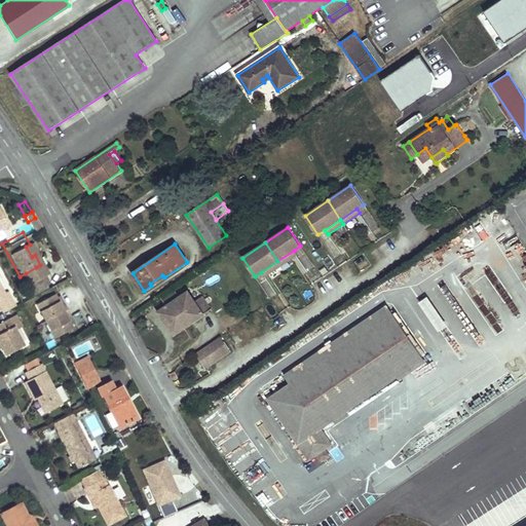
[(35,255),(30,245),(26,247),(32,257),(35,255)]
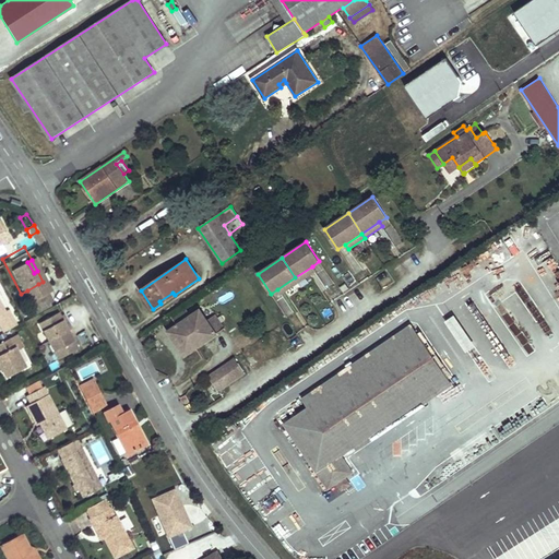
[(312,266),(295,277),(298,282),(316,271),(312,266)]
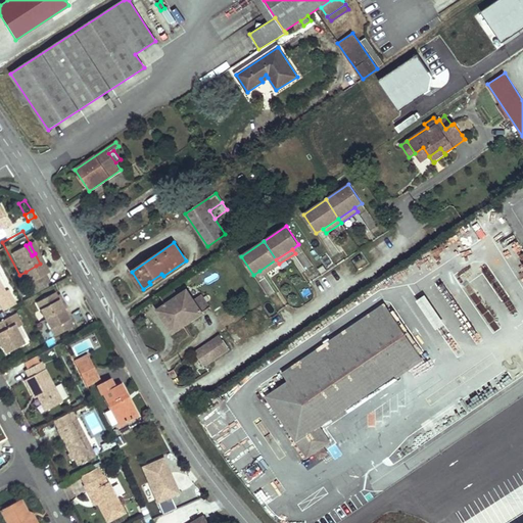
[(279,264),(276,259),(259,271),(263,275),(279,264)]
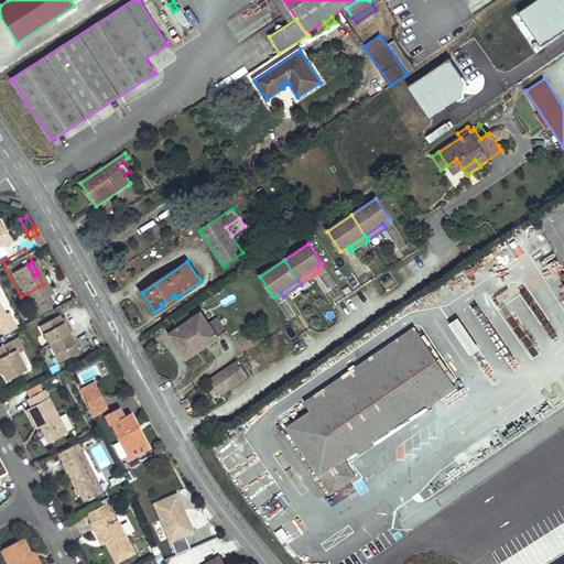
[(31,299),(42,293),(39,286),(28,293),(31,299)]
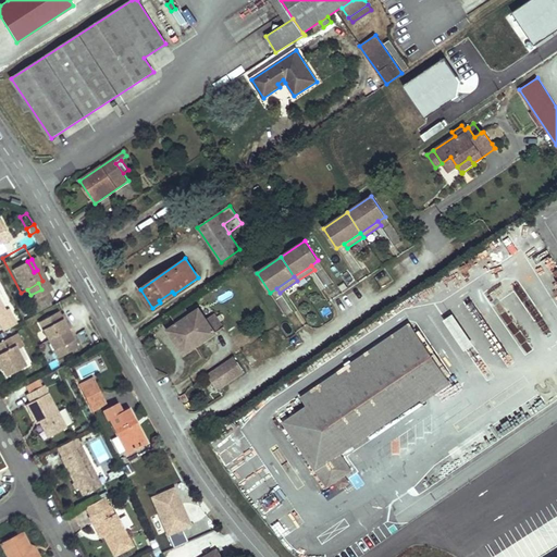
[(159,300),(160,302),(174,294),(172,292),(159,300)]
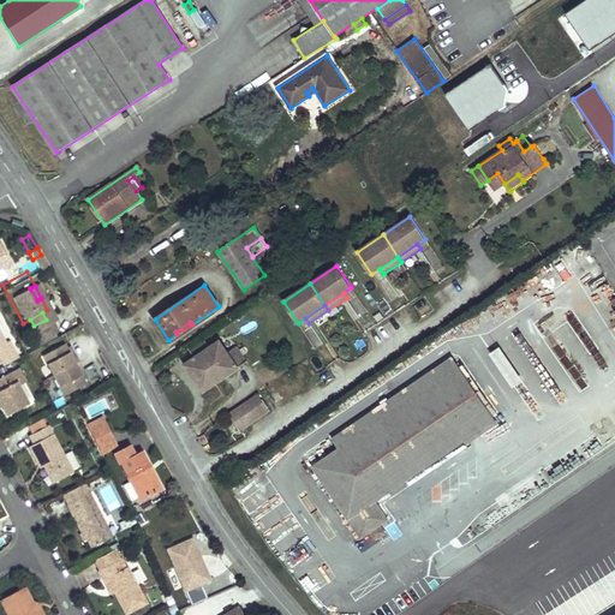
[(53,382),(73,370),(71,364),(67,358),(72,356),(64,340),(59,342),(55,338),(53,332),(31,344),(53,382)]
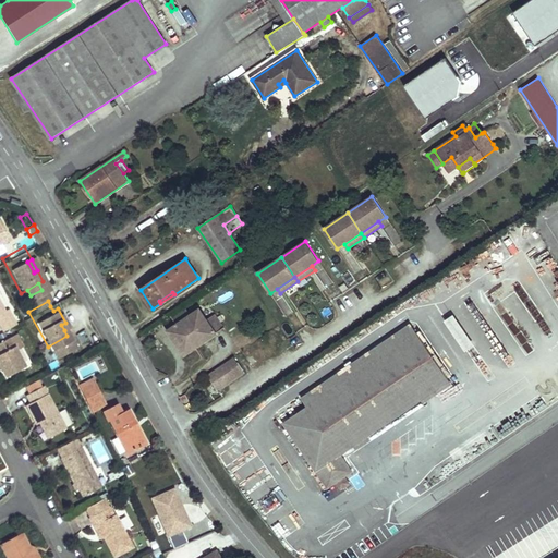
[(178,325),(169,330),(176,340),(178,338),(187,353),(225,328),(216,314),(206,320),(199,310),(191,316),(184,306),(171,316),(178,325)]
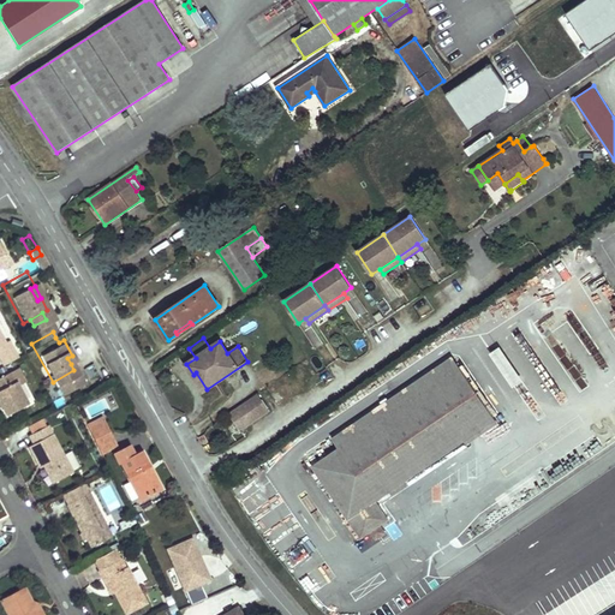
[(339,449),(459,366),(452,357),(332,439),(339,449)]
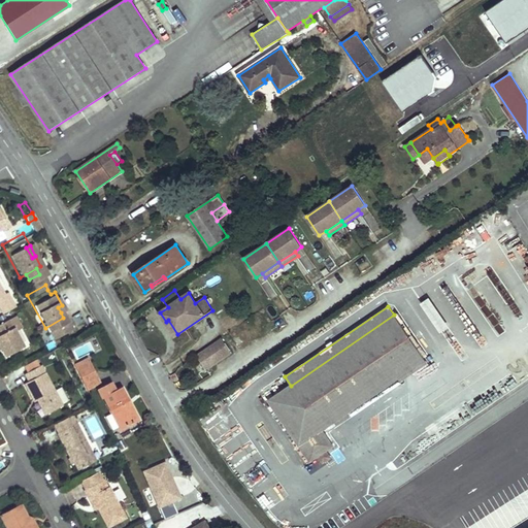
[(5,307),(0,309),(0,320),(3,319),(4,321),(10,319),(5,307)]
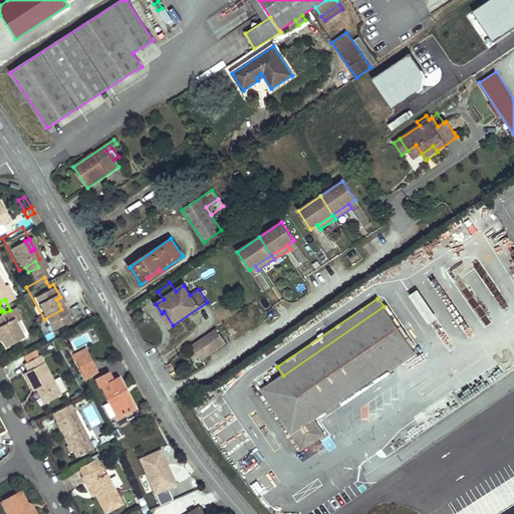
[(261,391),(302,450),(310,444),(317,439),(324,434),(314,419),(414,350),(383,306),(283,375),(261,391)]
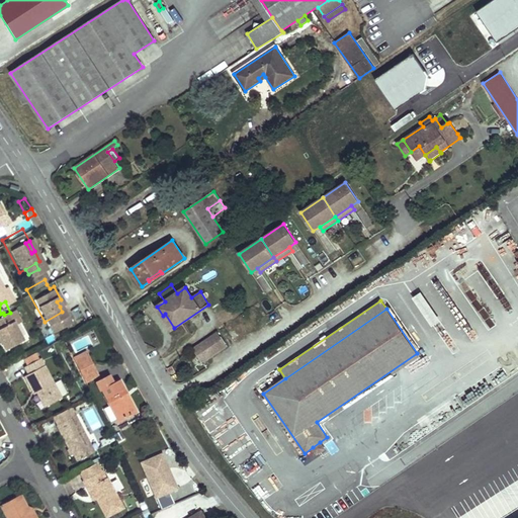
[(4,315),(3,313),(0,314),(0,338),(13,332),(4,315)]
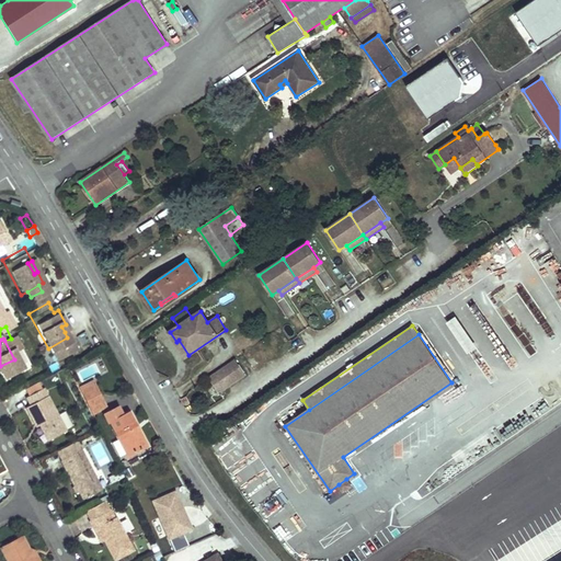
[(176,342),(186,356),(189,355),(179,340),(176,342)]
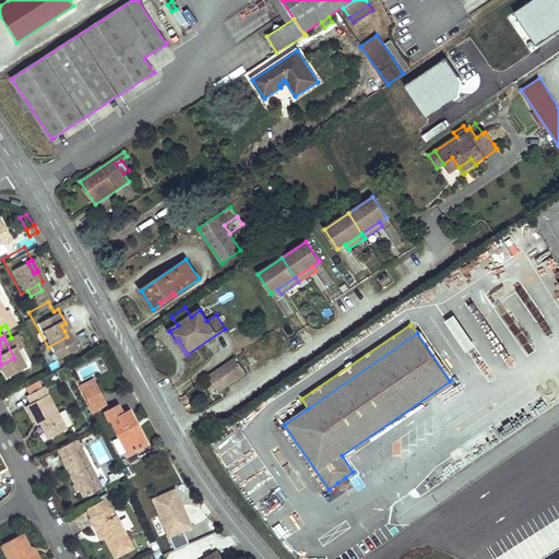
[(235,358),(209,377),(217,391),(244,372),(235,358)]
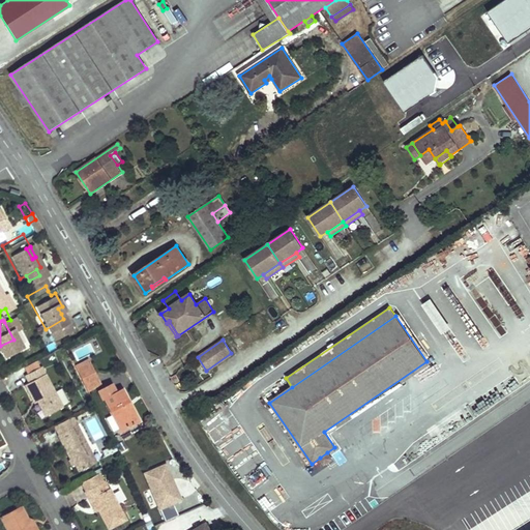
[(29,361),(24,353),(10,360),(15,369),(29,361)]
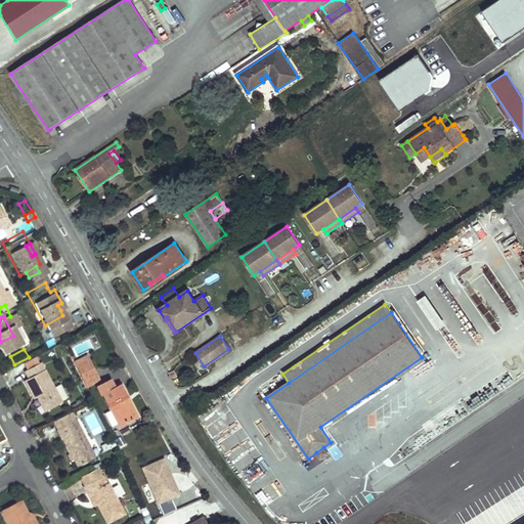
[(33,404),(51,394),(31,356),(29,357),(14,364),(12,365),(16,374),(13,376),(19,389),(24,387),(26,391),(33,404)]
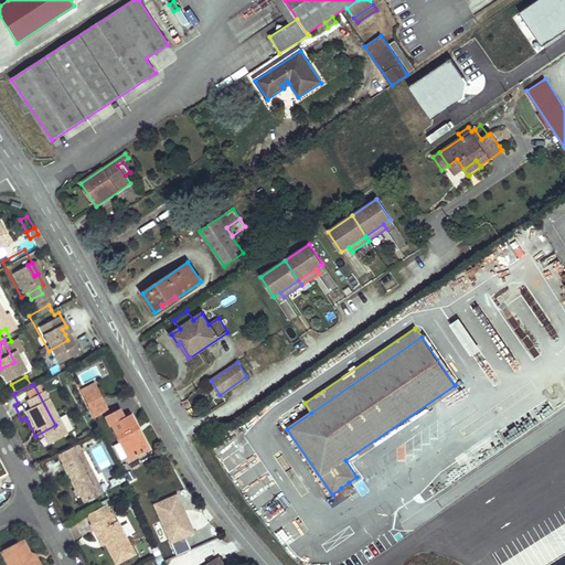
[(78,401),(87,417),(95,414),(89,401),(97,397),(95,393),(78,401)]
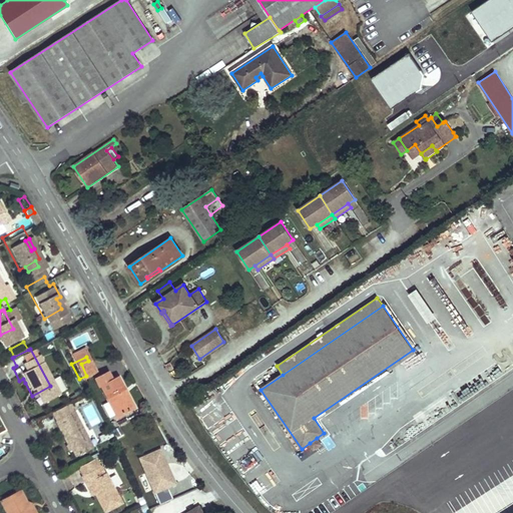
[(81,364),(86,376),(93,372),(88,361),(81,364)]
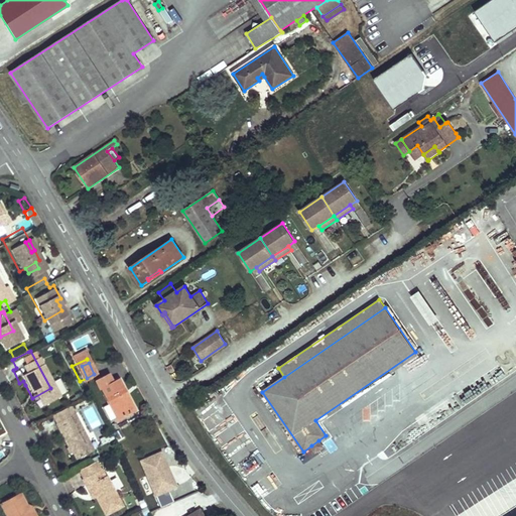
[(87,378),(106,414),(126,404),(110,373),(104,376),(102,371),(94,374),(87,378)]
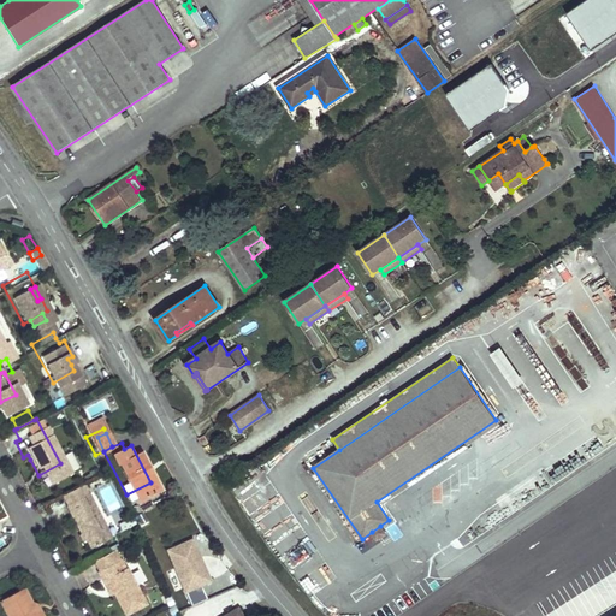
[(78,535),(100,525),(77,480),(52,495),(67,523),(71,522),(73,527),(78,535)]
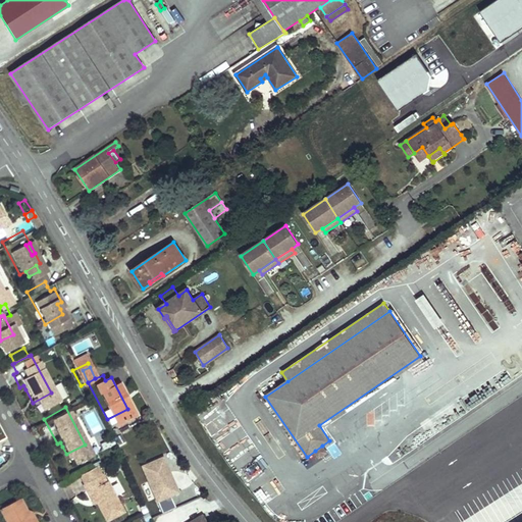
[(322,446),(315,451),(319,458),(326,453),(322,446)]
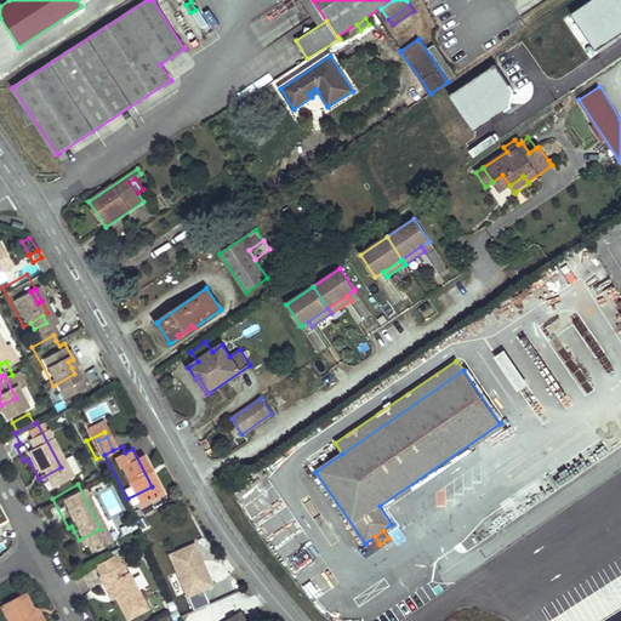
[(184,535),(159,547),(178,588),(204,576),(199,568),(197,569),(189,554),(193,553),(184,535)]
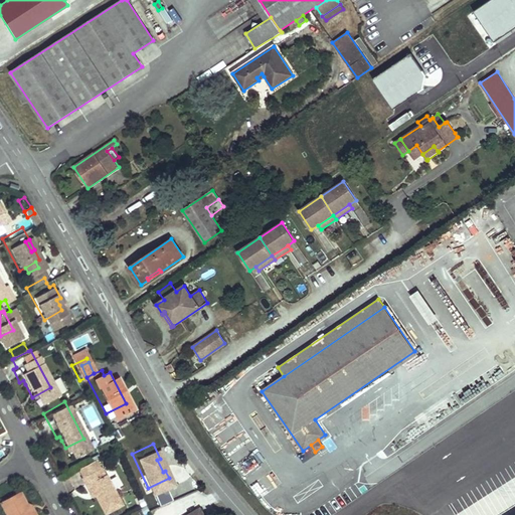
[(91,459),(87,451),(69,460),(73,468),(91,459)]
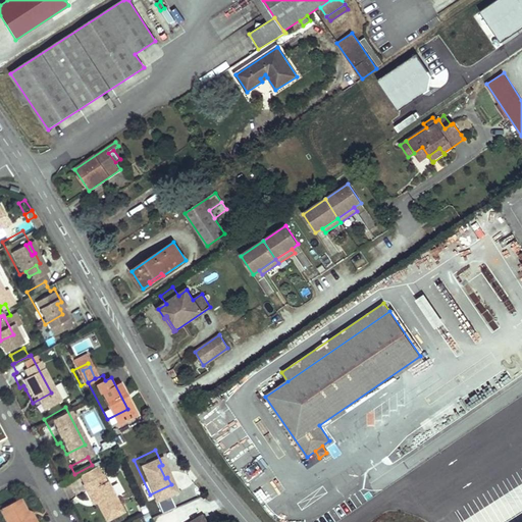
[(115,503),(99,472),(97,473),(92,465),(74,474),(80,483),(84,481),(90,491),(101,511),(115,503)]
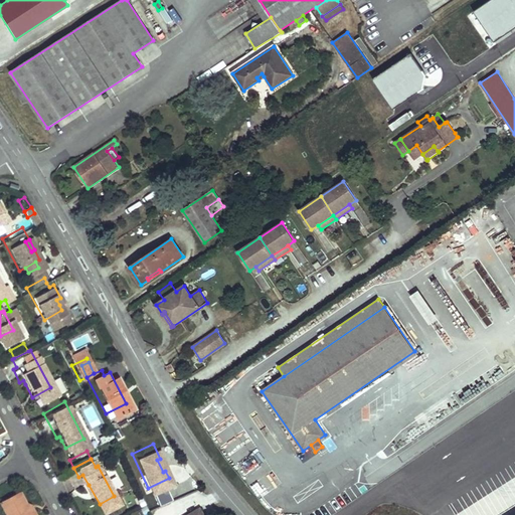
[(165,471),(160,459),(157,460),(163,472),(165,471)]
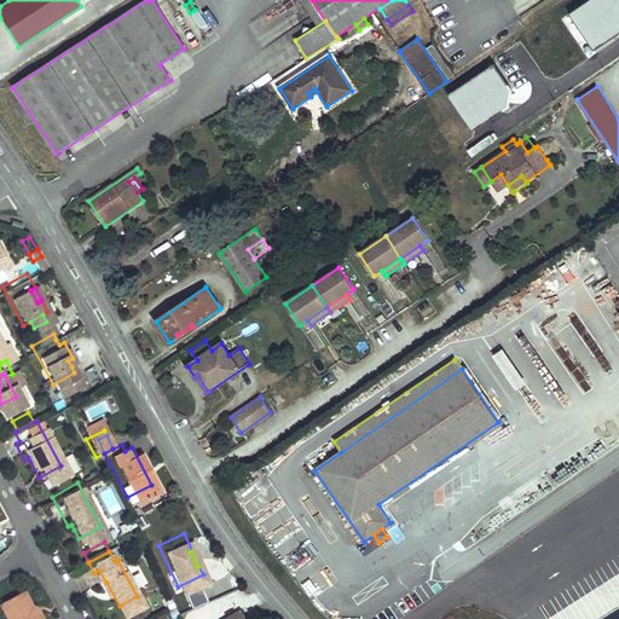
[(102,585),(106,583),(99,571),(94,573),(102,585)]
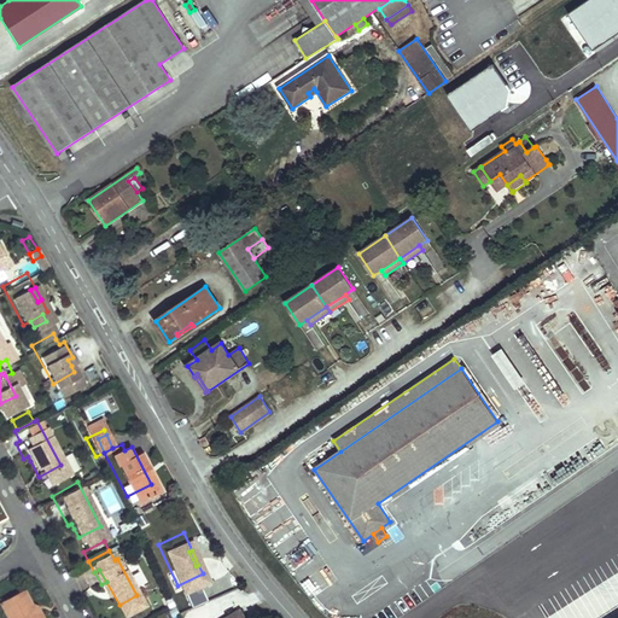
[(0,588),(0,617),(31,617),(30,616),(25,617),(24,617),(17,602),(7,584),(0,588)]
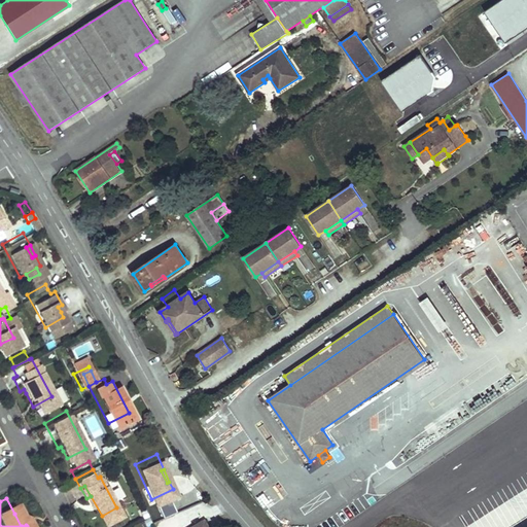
[(19,512),(14,514),(21,526),(22,526),(26,525),(19,512)]
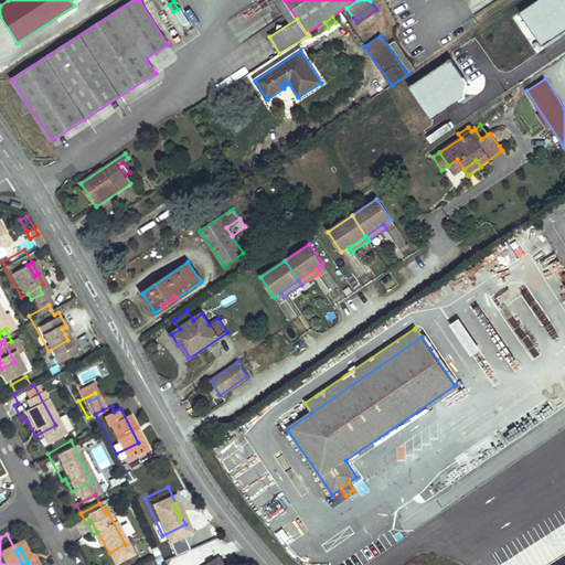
[(220,564),(213,552),(191,564),(220,564)]
